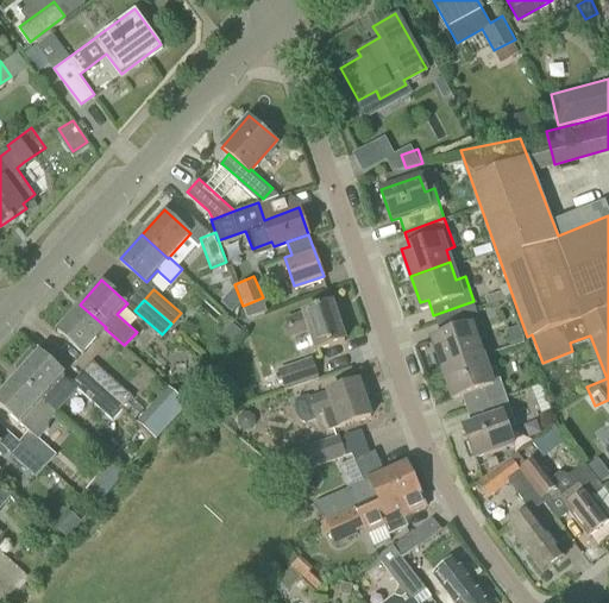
[(344,338),(331,301),(286,316),(293,334),(307,330),(314,349),(344,338)]
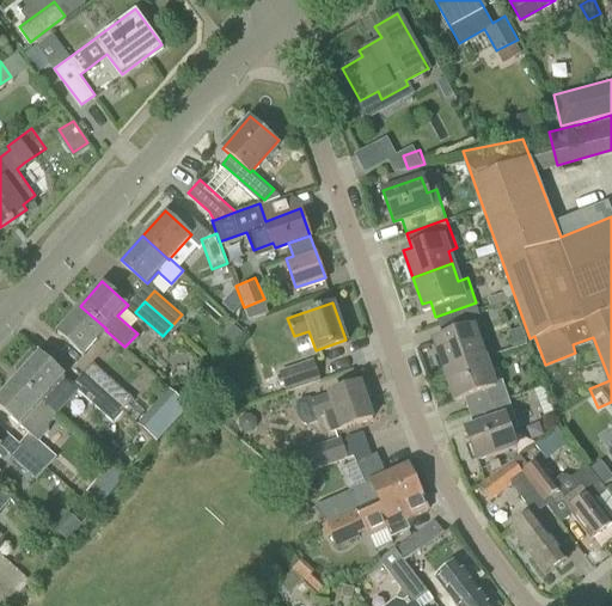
[(444,365),(483,352),(479,338),(488,336),(476,303),(435,317),(441,331),(433,335),(444,365)]
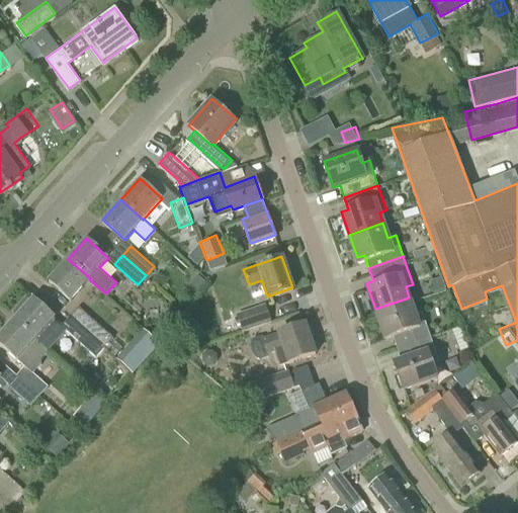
[(71,300),(89,279),(90,278),(68,259),(50,279),(71,300)]
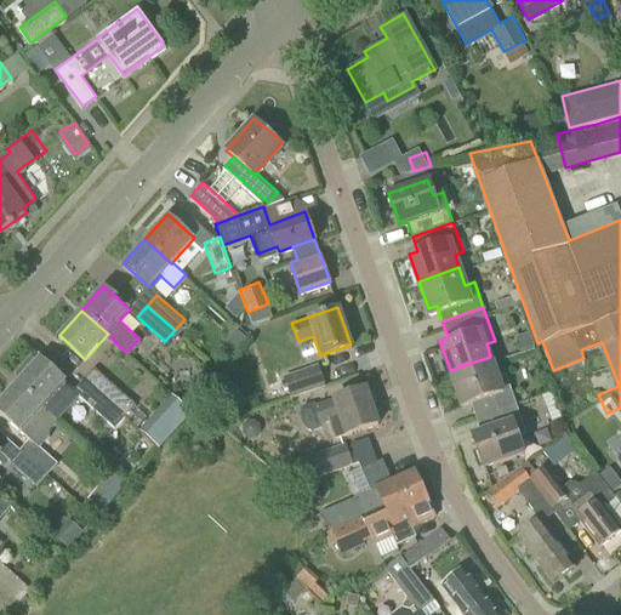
[(244,343),(249,337),(235,326),(231,332),(244,343)]
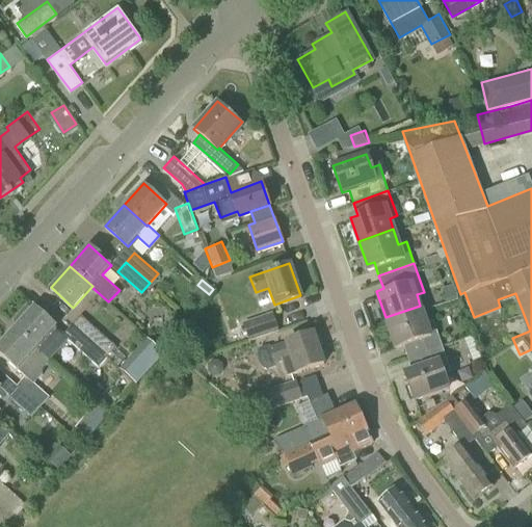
[(453,282),(441,287),(445,299),(457,294),(453,282)]
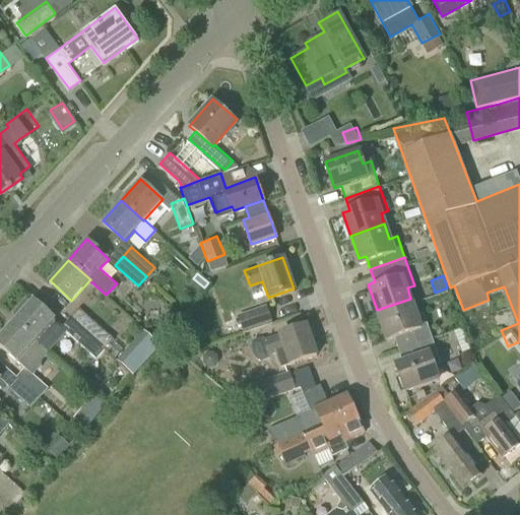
[(92,335),(70,315),(62,324),(33,299),(30,300),(25,298),(20,303),(23,309),(13,320),(48,349),(66,329),(83,345),(92,336),(92,335)]
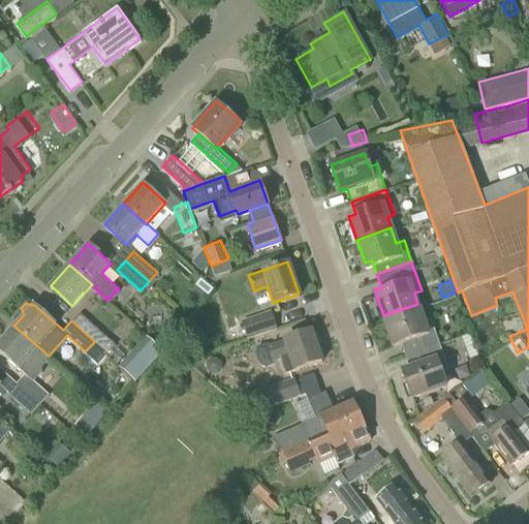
[(404,352),(439,340),(431,317),(424,320),(417,304),(383,315),(393,342),(400,340),(404,352)]
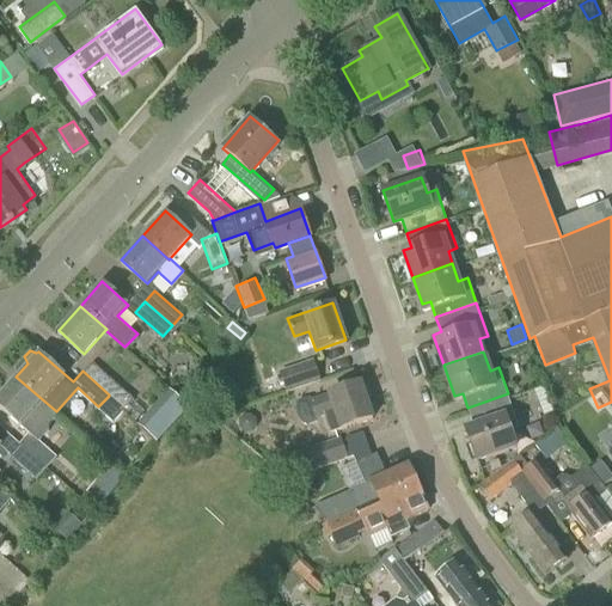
[(287,391),(320,379),(313,356),(279,368),(287,391)]
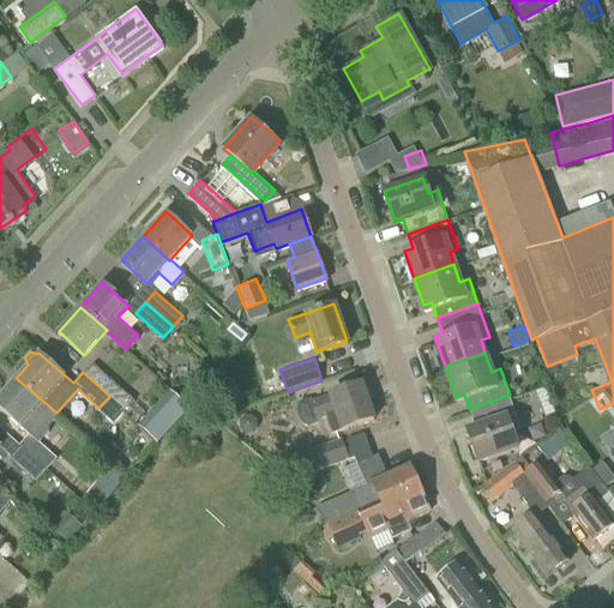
[(109,396),(109,397),(154,435),(164,423),(146,405),(145,407),(92,361),(83,372),(109,396)]
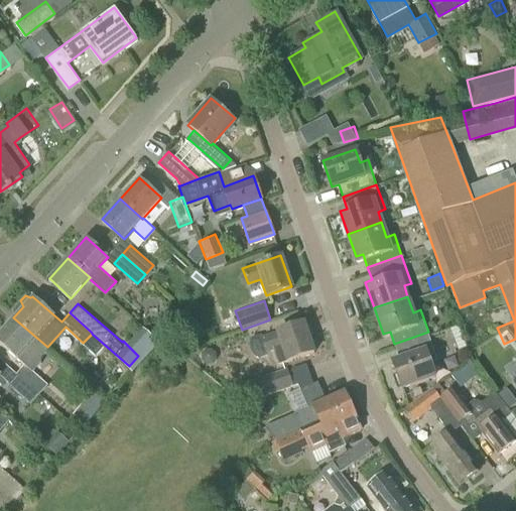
[(40,355),(47,347),(13,317),(0,332),(0,341),(24,363),(16,372),(38,392),(47,382),(32,369),(40,360),(40,355)]
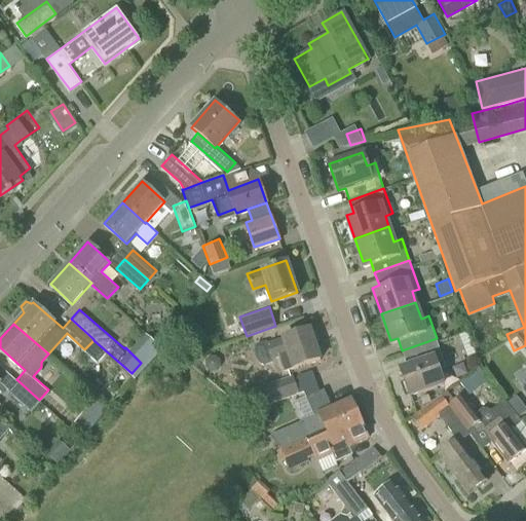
[(320,358),(308,327),(282,335),(266,340),(266,338),(256,341),(255,343),(254,347),(255,351),(255,355),(256,358),(258,360),(260,362),(263,363),(273,360),(272,357),(279,355),(284,369),(293,366),(320,358)]
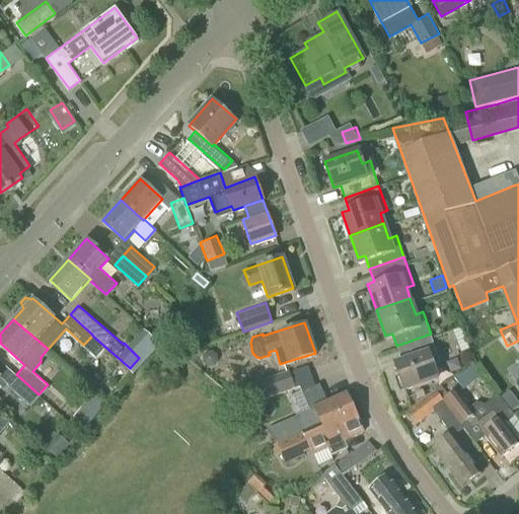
[(460,325),(452,328),(456,337),(463,334),(460,325)]
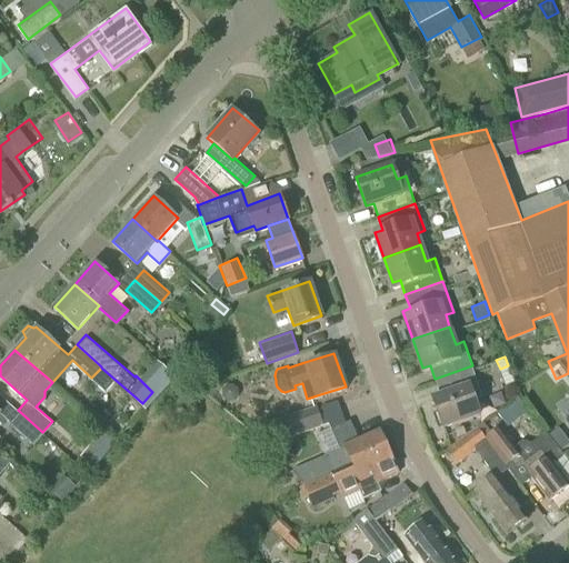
[(472,365),(435,379),(440,393),(431,395),(442,424),(479,411),(475,396),(482,394),(472,365)]
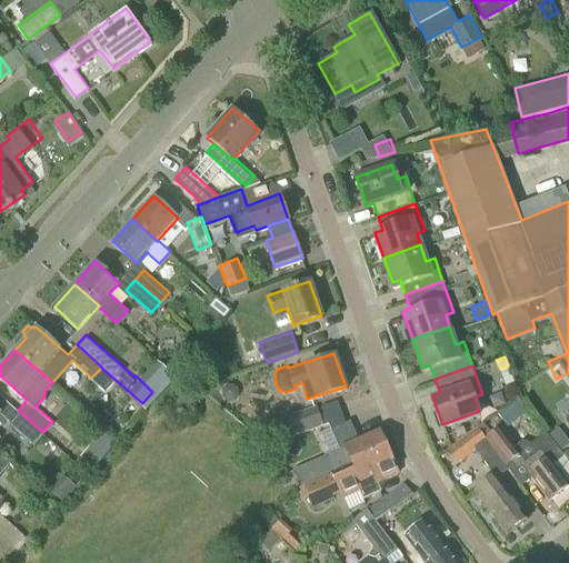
[(340,396),(321,401),(326,421),(343,416),(340,396)]
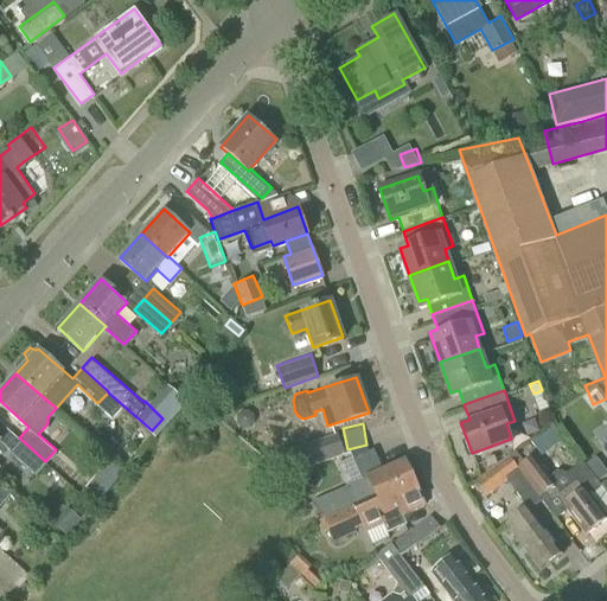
[(296,468),(344,452),(337,430),(301,442),(302,447),(292,451),(296,468)]
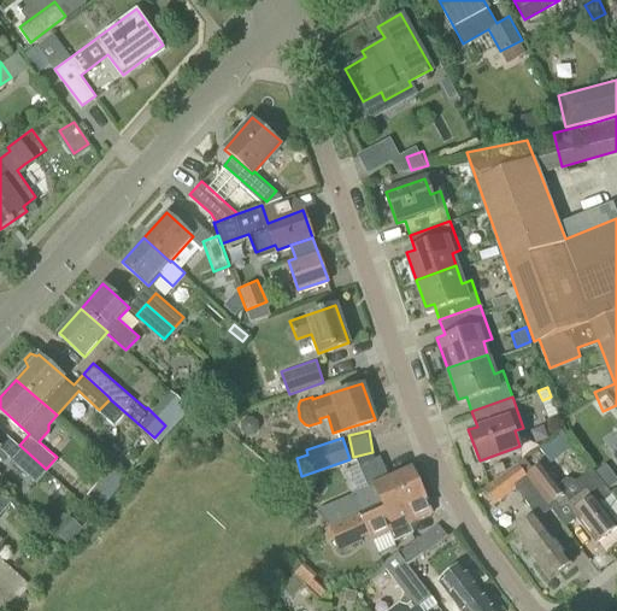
[(36,480),(46,469),(19,445),(10,456),(36,480)]
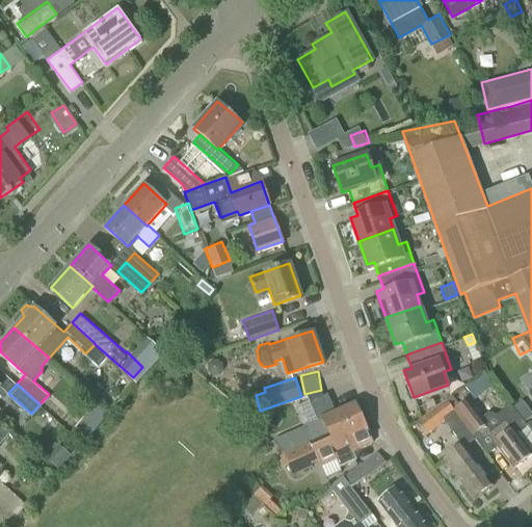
[(453,411),(474,438),(485,452),(497,445),(513,467),(531,452),(531,450),(516,430),(527,423),(525,420),(513,404),(511,402),(497,413),(487,411),(481,416),(467,396),(460,400),(454,392),(446,398),(455,410),(453,411)]
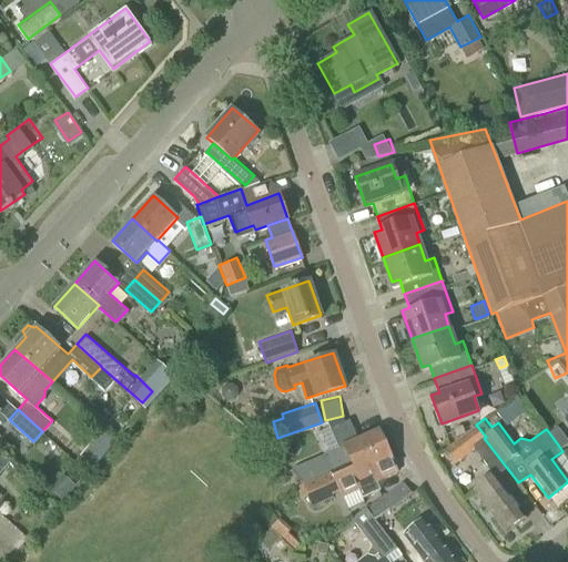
[(454,461),(473,447),(484,438),(486,437),(476,425),(444,448),(454,461)]
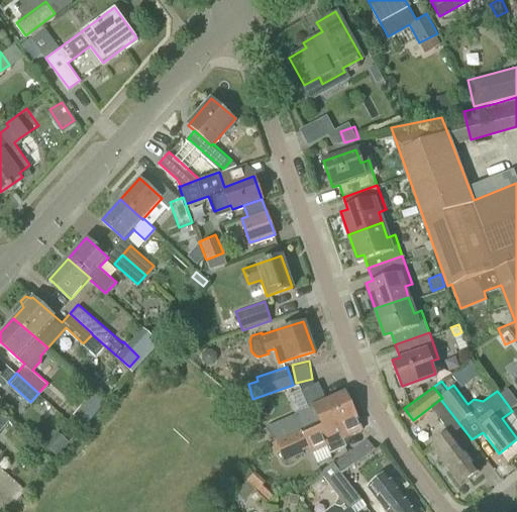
[(516,399),(507,387),(499,393),(510,408),(516,402),(516,399)]
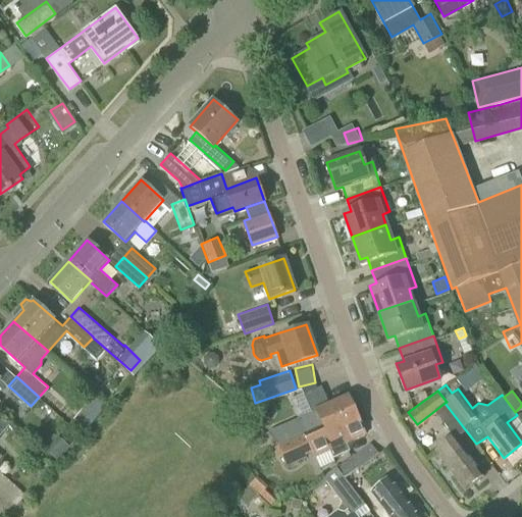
[(284,440),(355,409),(348,393),(316,407),(318,411),(279,428),(284,438),(284,440)]
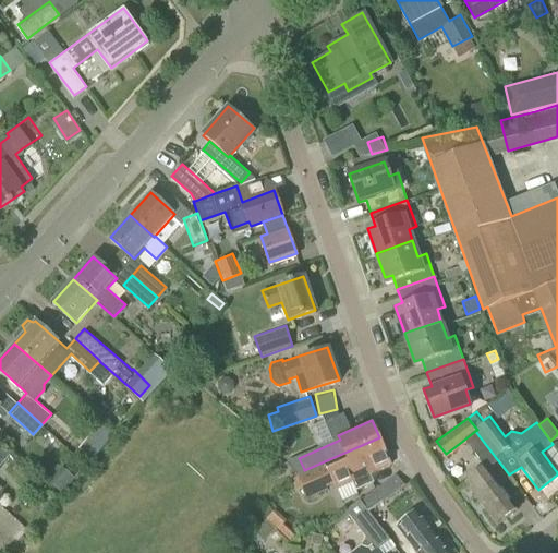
[(486,467),(497,459),(475,431),(464,440),(484,464),(486,467)]
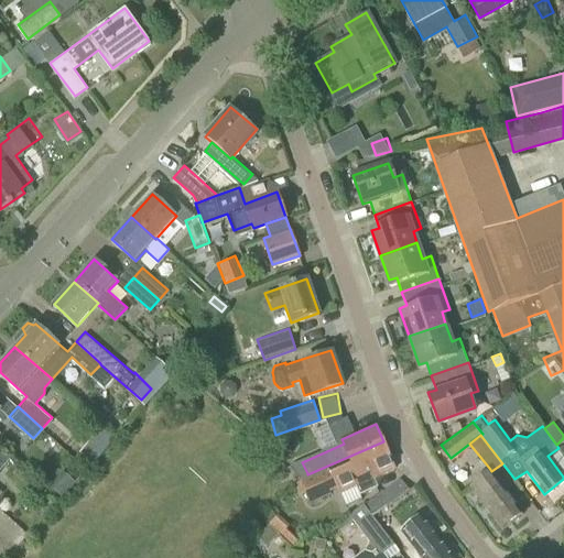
[(307,474),(307,473),(300,477),(310,500),(337,488),(338,492),(356,484),(359,492),(378,484),(375,476),(394,467),(383,441),(307,474)]
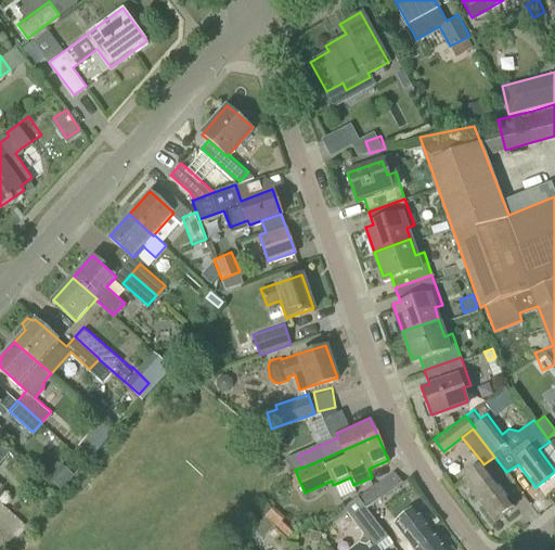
[(514,503),(483,464),(481,461),(462,476),(494,519),(514,503)]
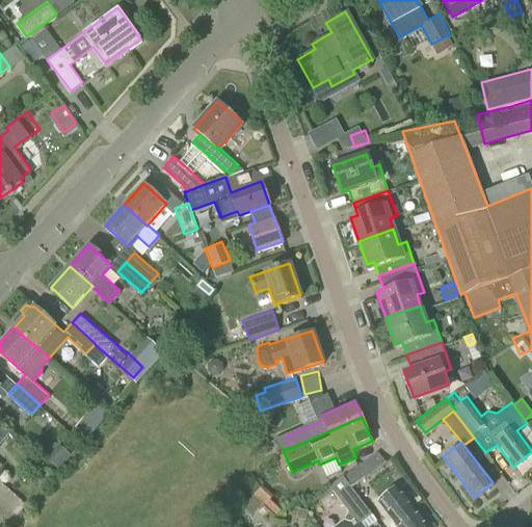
[(344,475),(352,486),(366,476),(367,477),(388,462),(378,449),(344,475)]
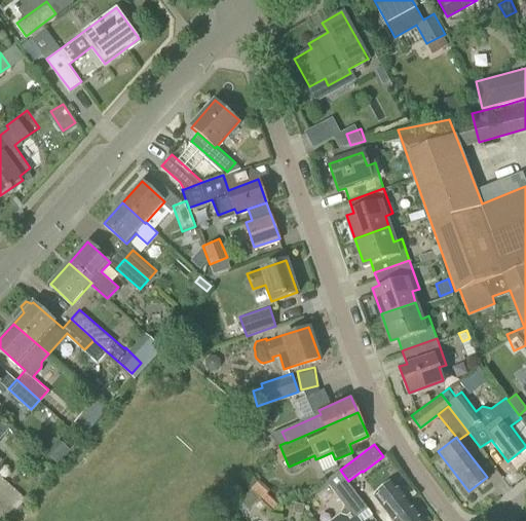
[(348,481),(340,470),(339,469),(326,479),(351,513),(353,516),(367,506),(348,481)]
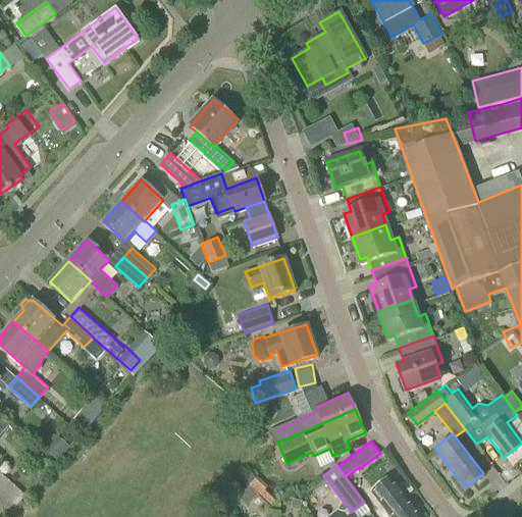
[(270,502),(275,497),(264,486),(268,483),(257,473),(249,482),(270,502)]
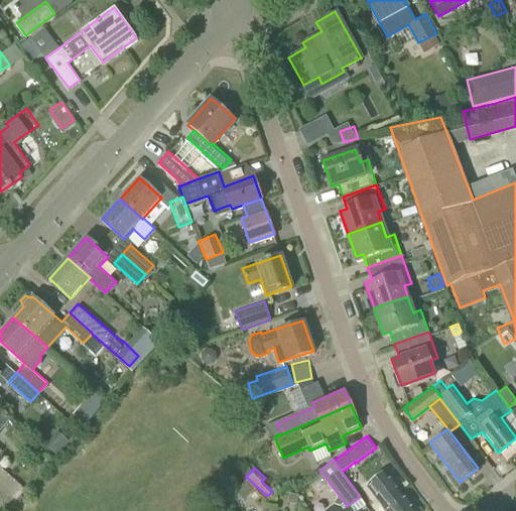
[(369,486),(361,492),(375,510),(377,510),(384,506),(387,510),(416,510),(390,477),(372,490),(369,486)]
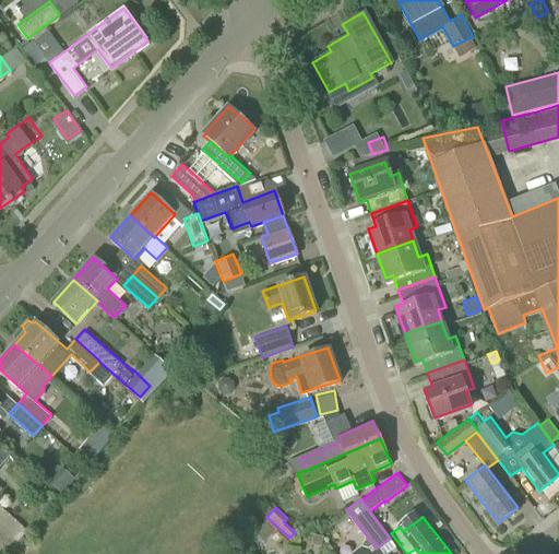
[(238,553),(250,553),(254,551),(246,541),(236,551),(238,553)]
